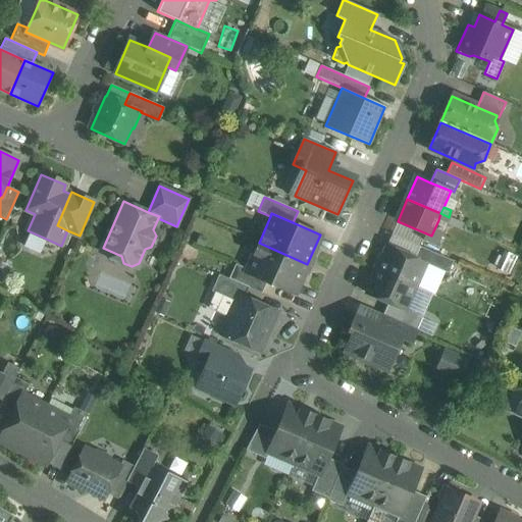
[(449,217),(440,213),(438,220),(446,223),(449,217)]
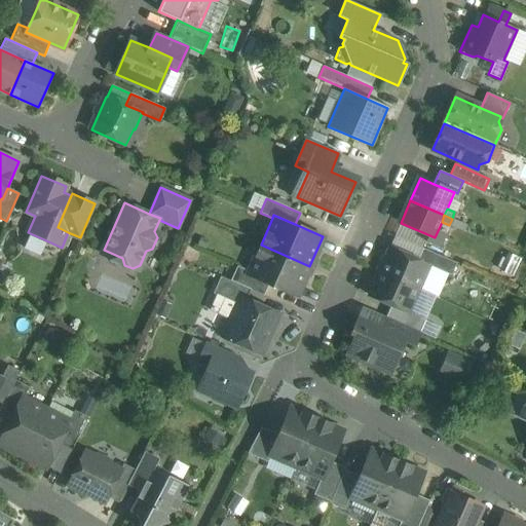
[(46,240),(30,233),(25,246),(27,250),(40,256),(46,240)]
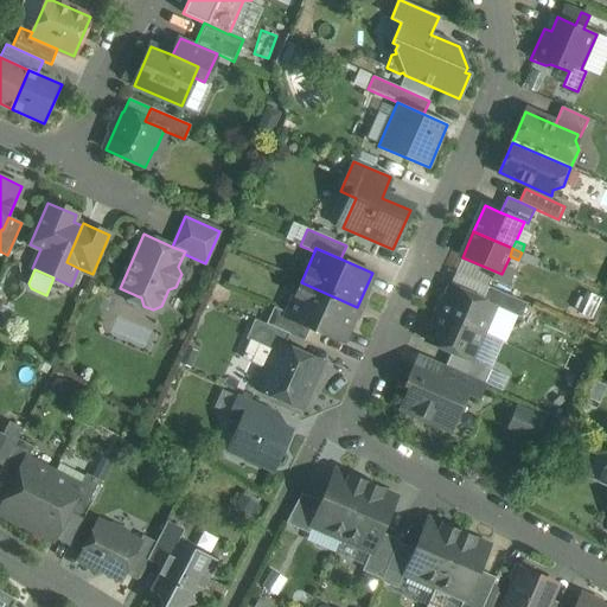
[(357,307),(301,282),(287,313),(286,318),(310,328),(342,342),(357,307)]
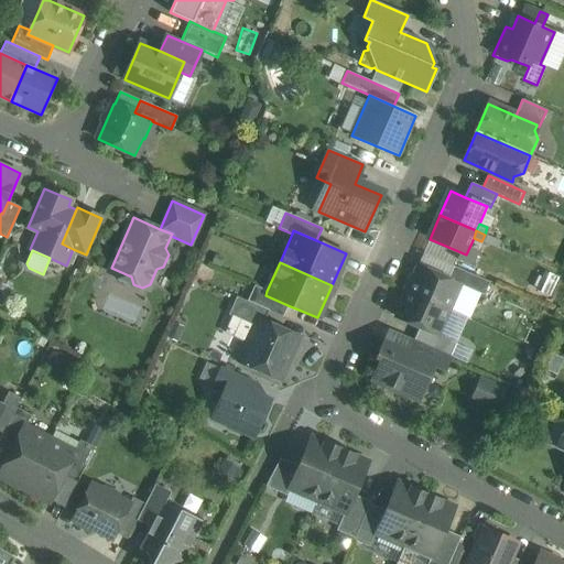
[(447,279),(418,266),(407,291),(448,310),(459,284),(447,279)]
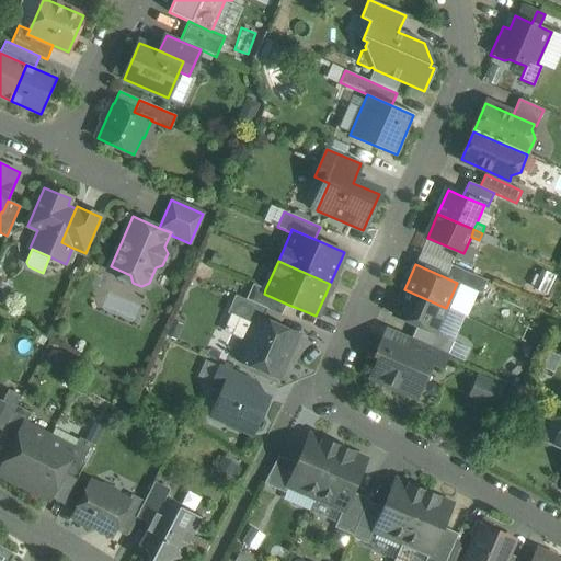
[(487,281),(450,265),(445,277),(457,283),(481,294),(487,281)]
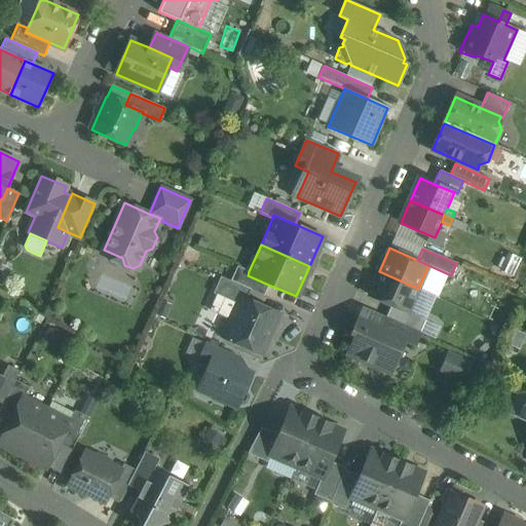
[(0,280),(5,283),(9,267),(0,264),(0,280)]
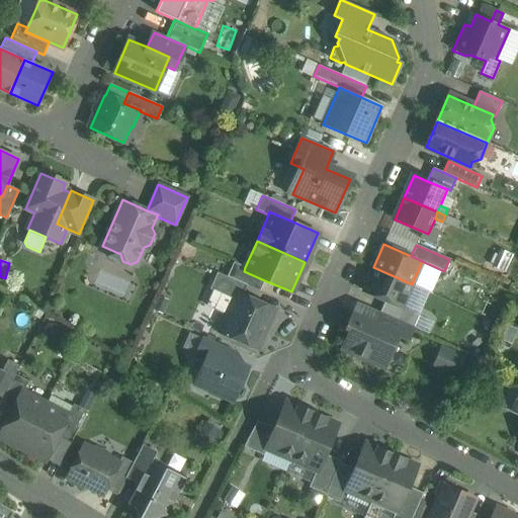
[(245,267),(234,262),(227,276),(246,285),(259,291),(264,280),(244,271),(245,267)]
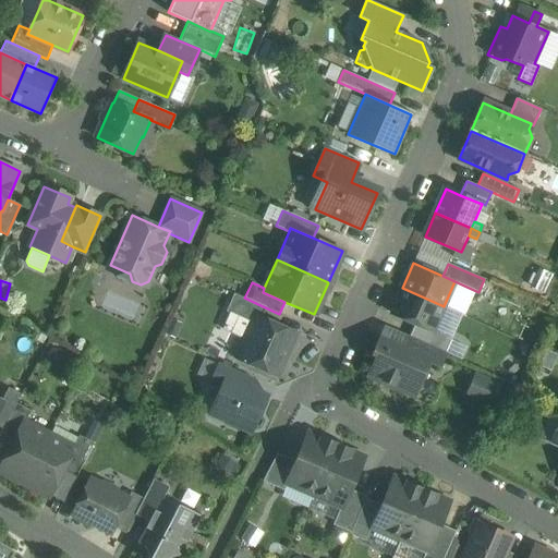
[(444,306),(402,288),(391,314),(433,331),(444,306)]
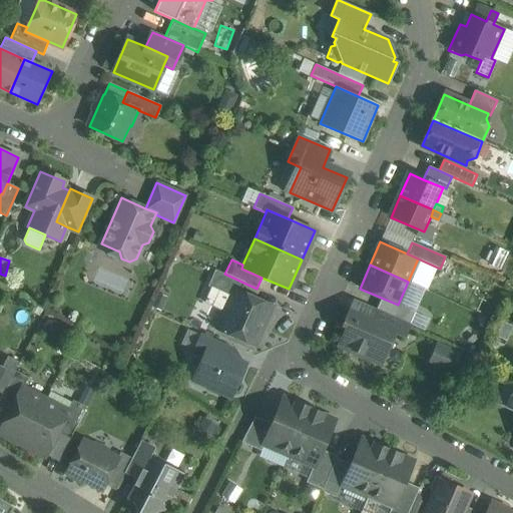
[(224,274),(214,270),(207,287),(233,298),(235,292),(239,294),(243,283),(224,274)]
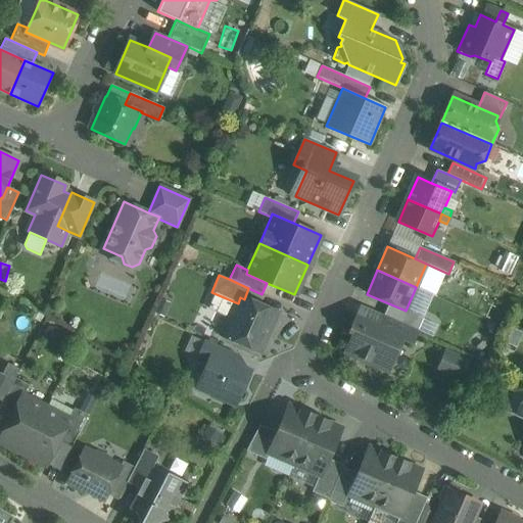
[(244,299),(240,297),(238,303),(224,335),(259,350),(264,349),(267,341),(266,337),(276,314),(244,299)]
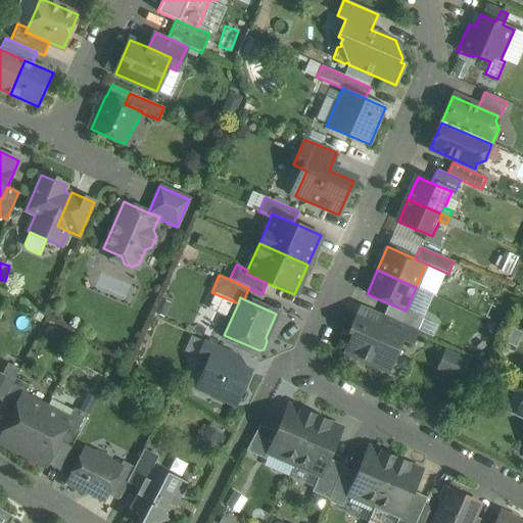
[(383,316),(378,327),(355,318),(349,332),(352,334),(345,351),(388,371),(401,339),(411,343),(417,330),(383,316)]
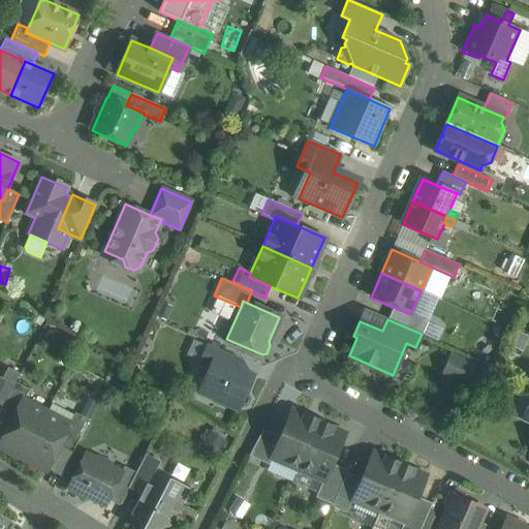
[(218,349),(207,344),(198,363),(209,368),(212,360),(213,361),(218,349)]
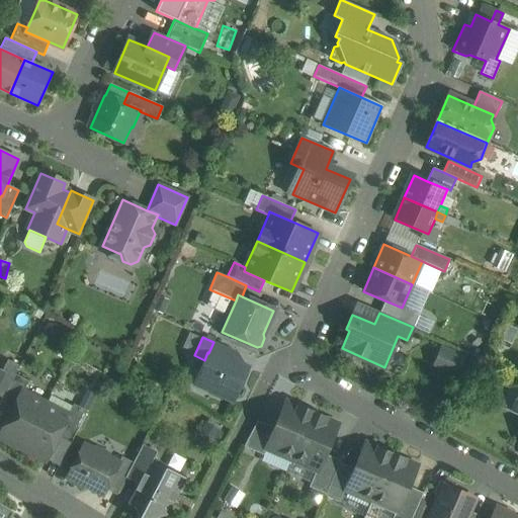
[(236,351),(213,342),(208,353),(232,362),(236,351)]
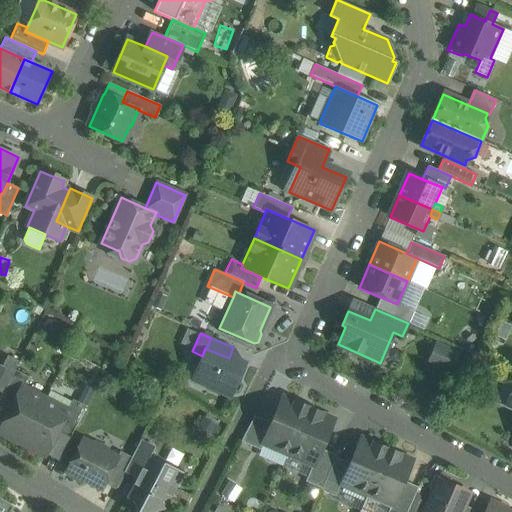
[(457,357),(434,347),(429,359),(452,369),(457,357)]
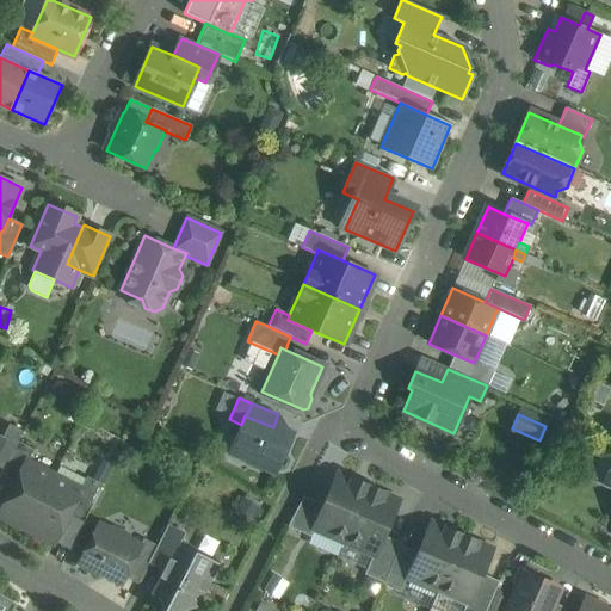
[(246,417),(245,415),(241,425),(230,451),(248,458),(250,464),(259,468),(264,466),(276,470),(291,436),(273,427),(246,417)]
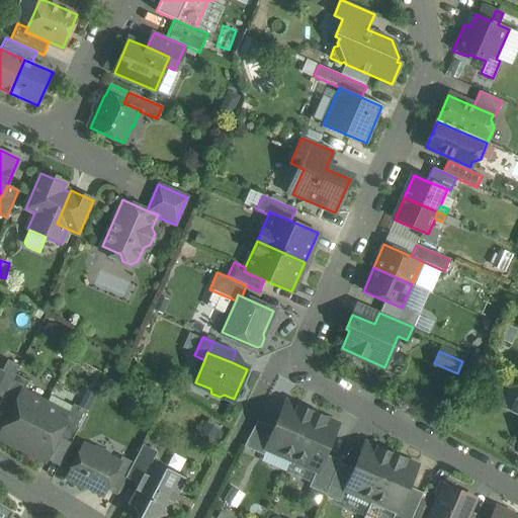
[(7,360),(1,373),(0,375),(0,397),(2,398),(15,374),(19,365),(7,360)]
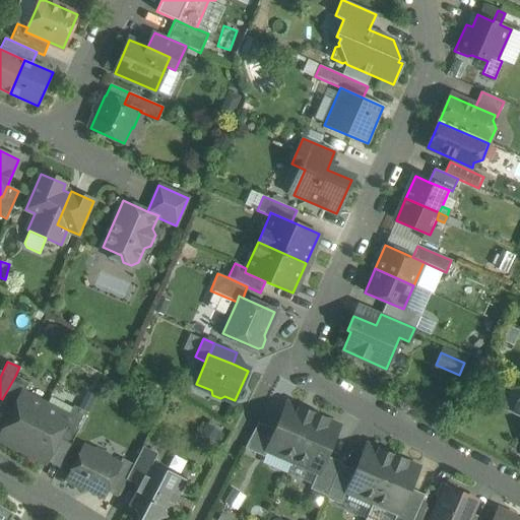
[(2,399),(0,404),(0,408),(11,414),(21,393),(22,394),(28,383),(15,376),(2,399)]
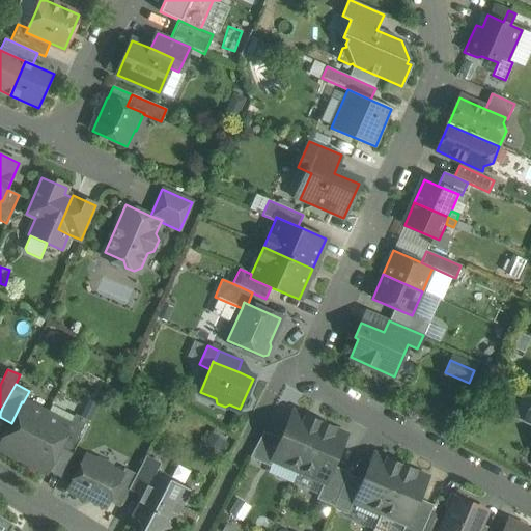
[(23,402),(22,401),(11,423),(0,444),(0,447),(23,459),(46,414),(23,402)]
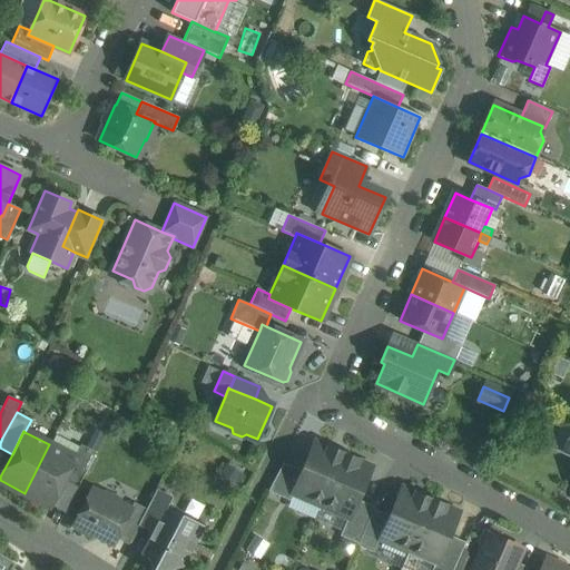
[(302,471),(292,494),(293,494),(320,507),(343,453),(342,453),(330,448),(328,446),(328,448),(315,441),(302,471)]
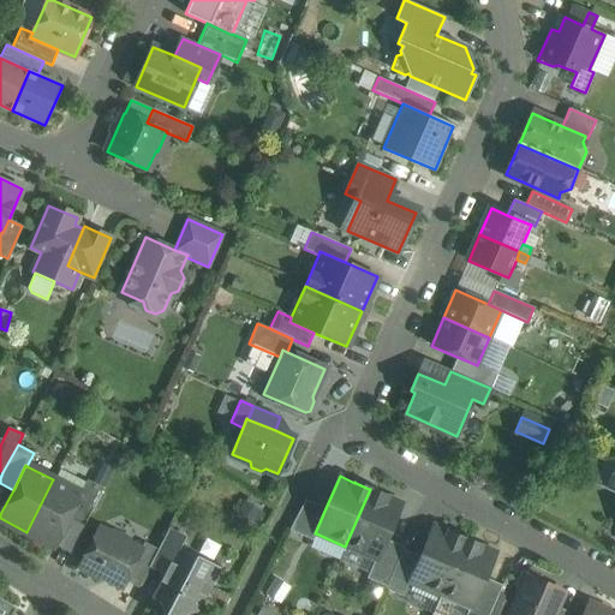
[(53,479),(27,532),(54,547),(69,519),(82,494),(81,494),(53,479)]
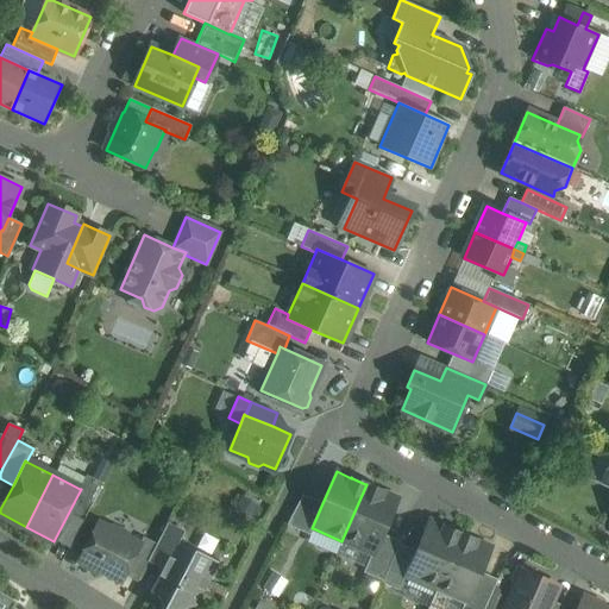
[(87,475),(80,489),(81,489),(68,514),(82,521),(102,483),(87,475)]
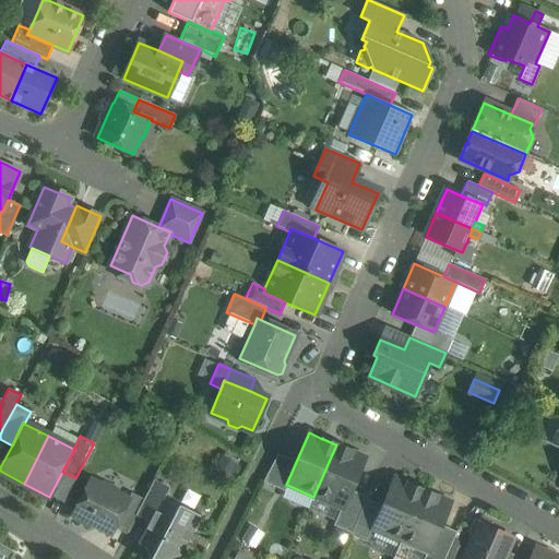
[(336,444),(313,497),(341,509),(342,509),(351,490),(365,458),(351,451),(352,451),(349,450),(349,451),(337,445),(336,444)]
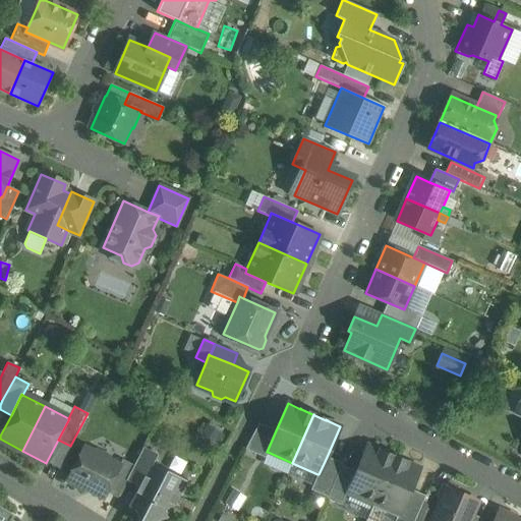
[(258,423),(245,449),(265,458),(268,452),(267,452),(276,430),(258,423)]
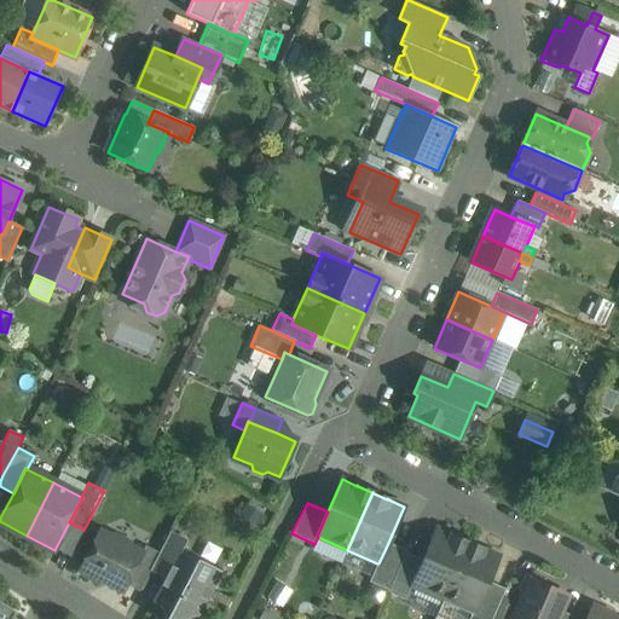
[(423,559),(411,586),(443,600),(468,542),(467,542),(453,537),(453,536),(451,534),(451,536),(437,528),(423,559)]
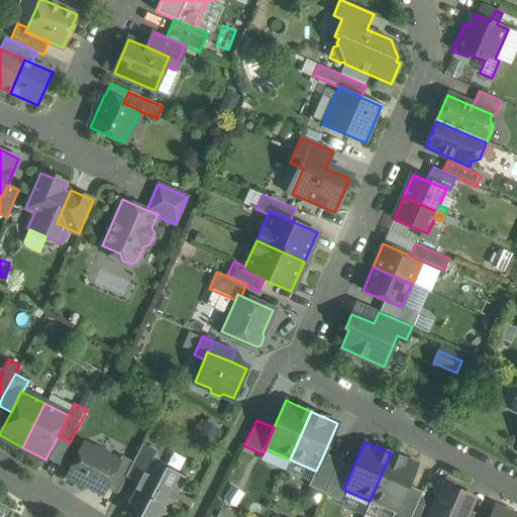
[(165,470),(149,461),(156,451),(142,444),(132,461),(125,476),(138,483),(127,503),(134,506),(137,516),(152,516),(166,513),(184,478),(165,468),(165,470)]
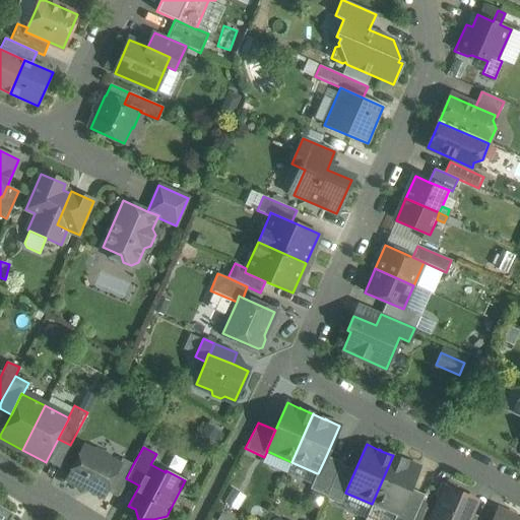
[(106,455),(99,452),(93,454),(82,448),(68,475),(70,481),(78,485),(83,484),(104,495),(106,492),(119,466),(118,466),(107,460),(106,455)]
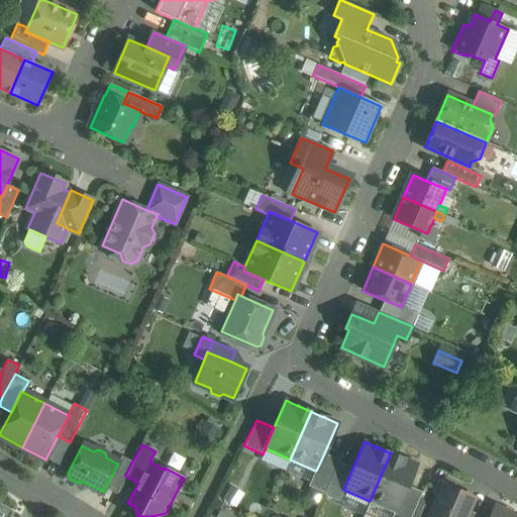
[(391,452),(370,501),(394,512),(395,512),(407,486),(416,464),(403,458),(404,458),(402,457),(402,458),(391,453),(391,452)]
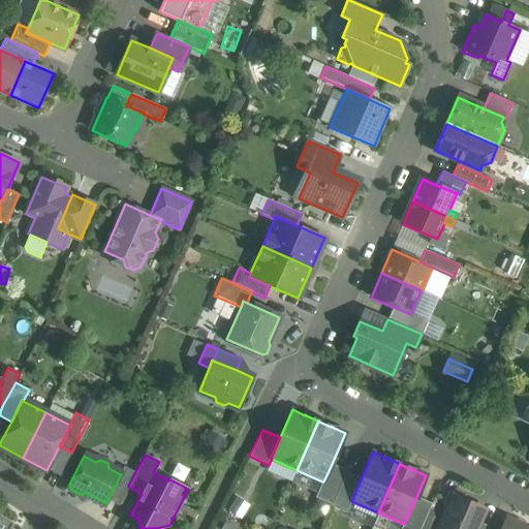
[(332,464),(323,481),(322,481),(315,497),(332,504),(346,470),(332,464)]
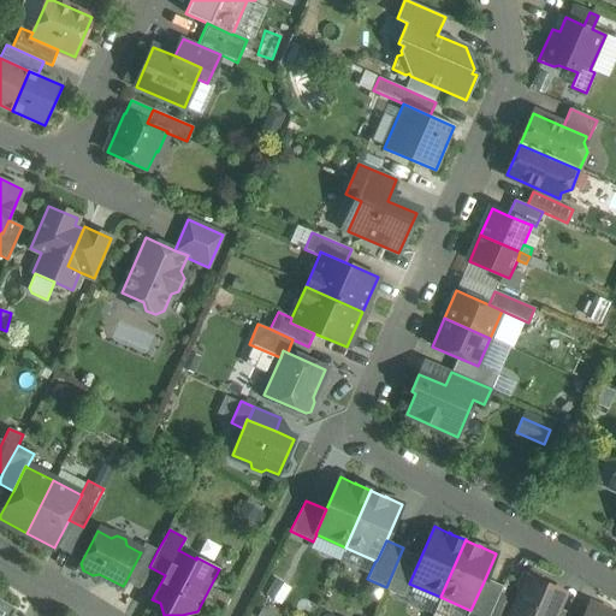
[(141,552),(125,582),(138,588),(149,567),(158,550),(144,543),(140,552),(141,552)]
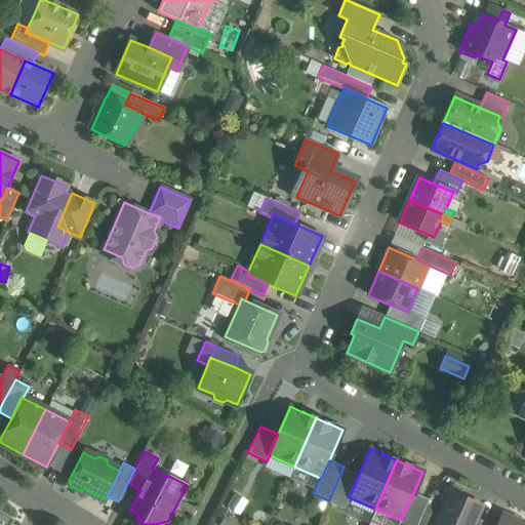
[(359,474),(344,467),(329,500),(345,508),(349,497),(359,474)]
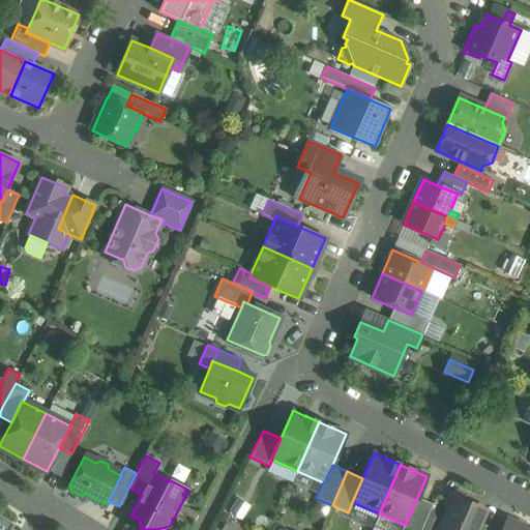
[(464,496),(455,493),(450,495),(447,502),(449,507),(439,529),(475,529),(478,523),(484,509),(466,501),(464,496)]
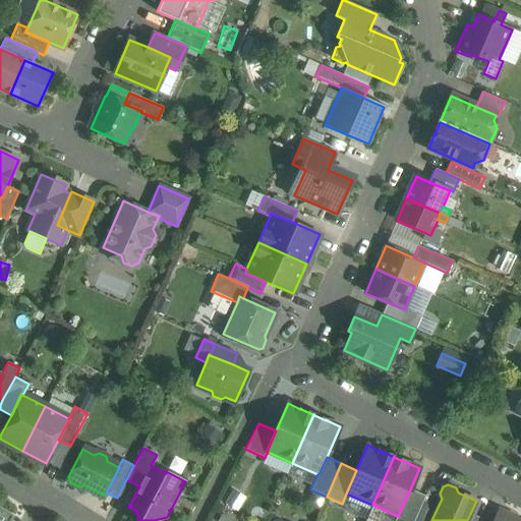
[(413,520),(424,496),(410,489),(398,516),(397,516),(394,520),(413,520)]
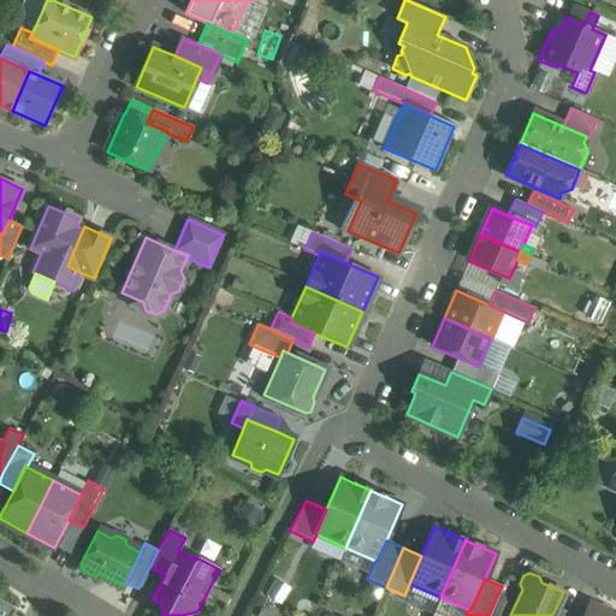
[(11,615),(16,609),(0,598),(0,615),(11,615)]
